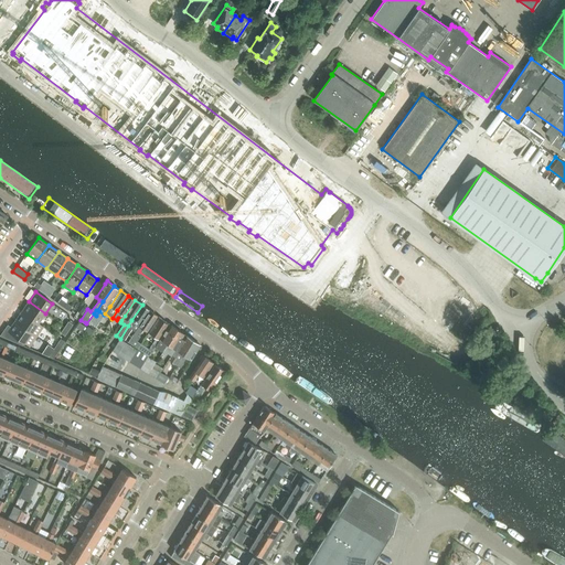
[(29,301),(22,311),(38,322),(45,313),(29,301)]
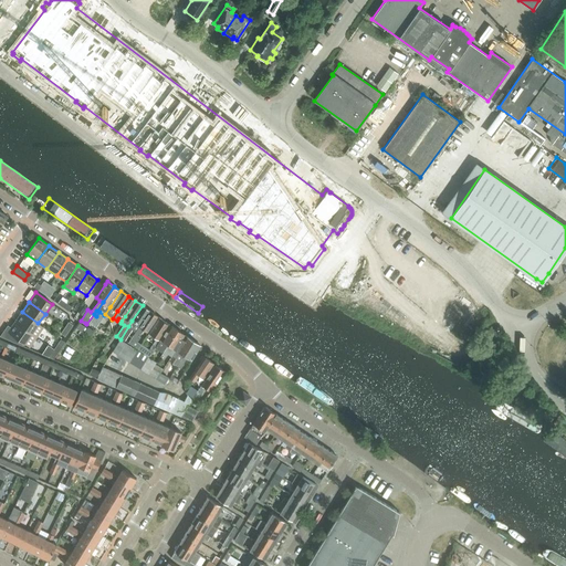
[(133,329),(136,332),(139,326),(149,311),(143,305),(132,321),(128,326),(127,328),(121,338),(125,341),(133,329)]
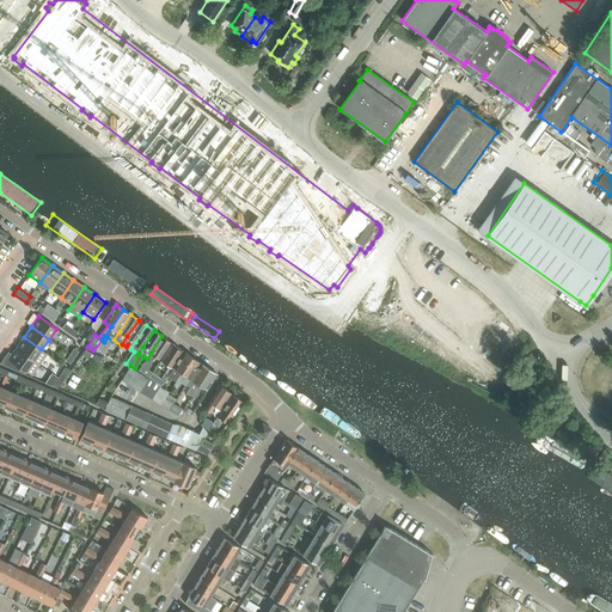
[(159,359),(171,342),(161,336),(151,353),(147,359),(144,362),(139,371),(148,378),(152,372),(153,372),(148,369),(152,363),(150,362),(154,355),(159,359)]
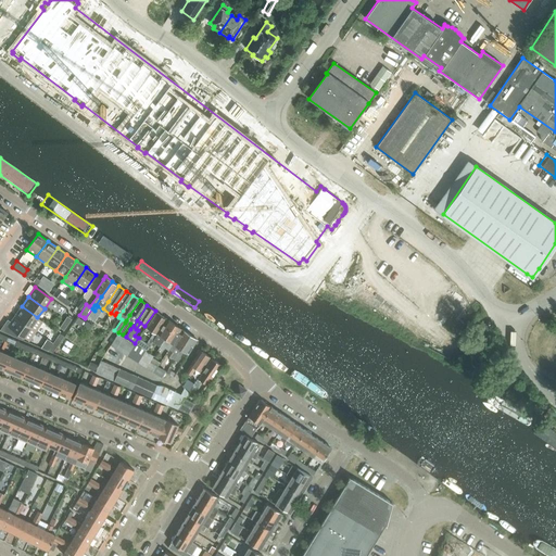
[(42,321),(37,317),(22,306),(15,316),(36,331),(42,321)]
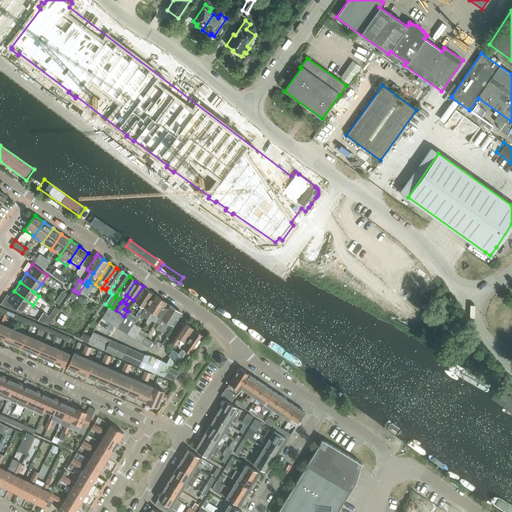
[(135,302),(141,306),(135,316),(127,311),(124,316),(129,320),(134,323),(135,324),(138,318),(140,315),(144,308),(145,307),(153,293),(144,287),(135,302)]
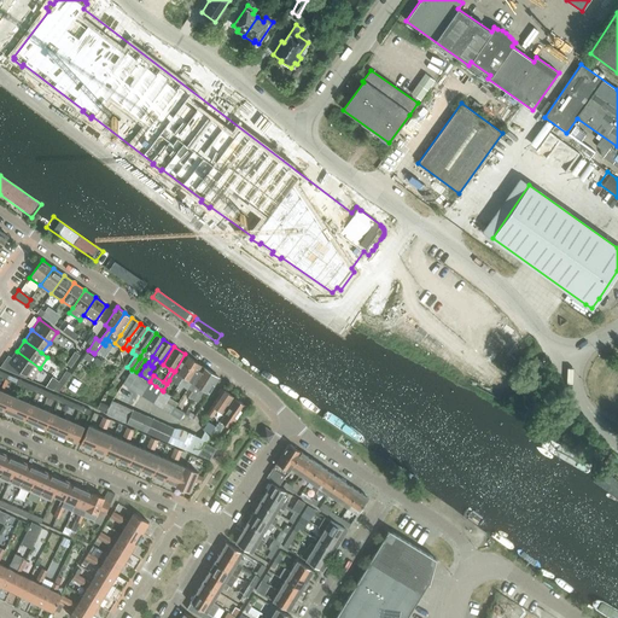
[(24,377),(25,374),(33,379),(40,368),(17,351),(12,359),(9,356),(1,367),(24,377)]
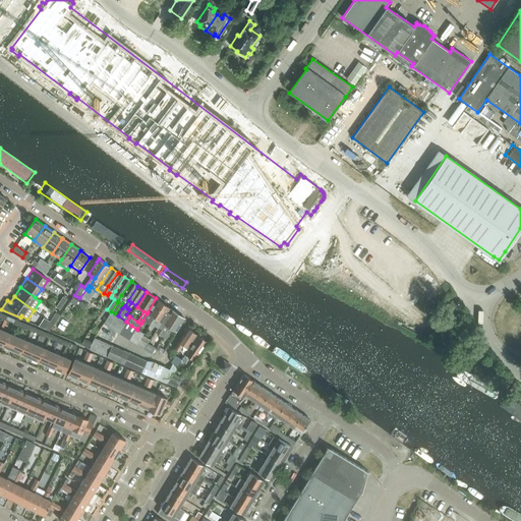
[(70,302),(75,306),(76,306),(80,302),(73,297),(70,302)]
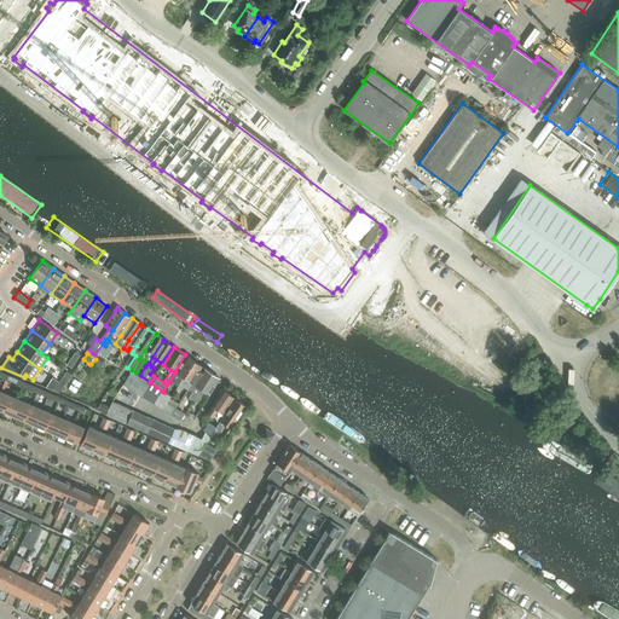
[(175,371),(174,372),(169,381),(178,387),(179,385),(184,377),(194,360),(185,354),(175,371)]
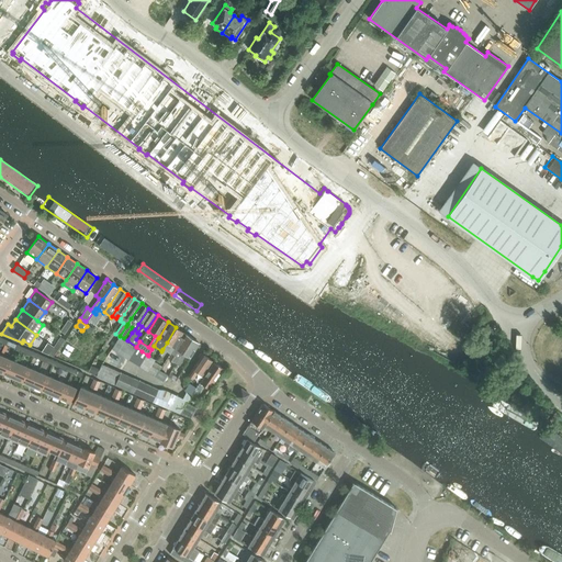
[(164,353),(166,351),(170,355),(171,353),(175,348),(183,333),(176,327),(167,343),(163,349),(161,351),(164,353)]
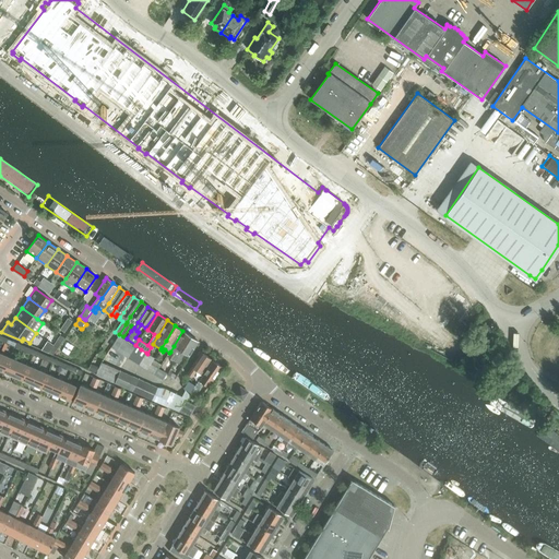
[(170,352),(174,354),(170,359),(175,361),(178,357),(181,352),(190,336),(182,331),(174,346),(170,352)]
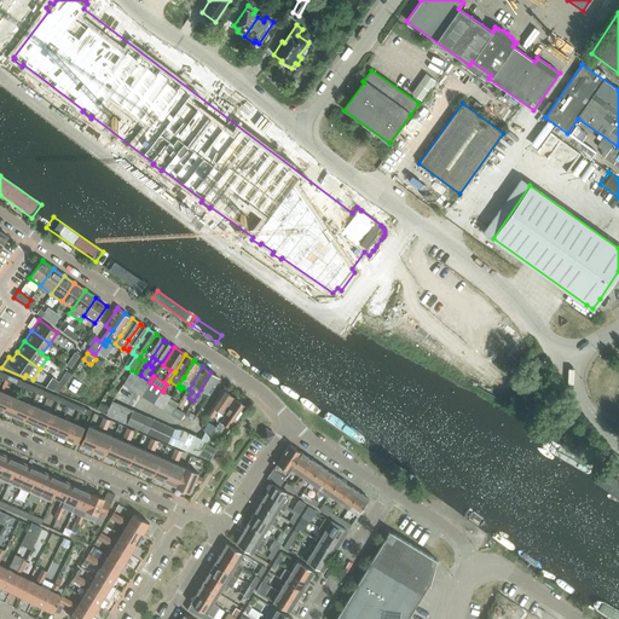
[(132,371),(123,385),(136,392),(144,380),(132,371)]
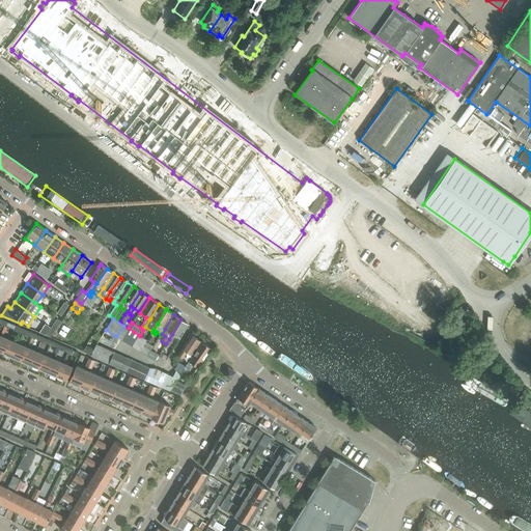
[(179,338),(189,325),(180,319),(172,334),(169,339),(166,343),(169,345),(176,336),(179,338)]
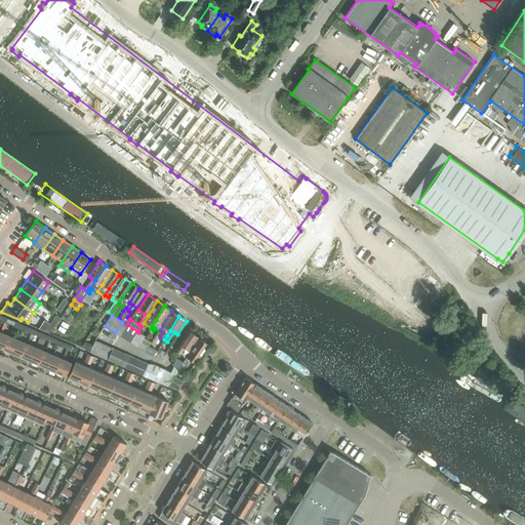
[(122,322),(115,332),(120,335),(127,325),(122,322)]
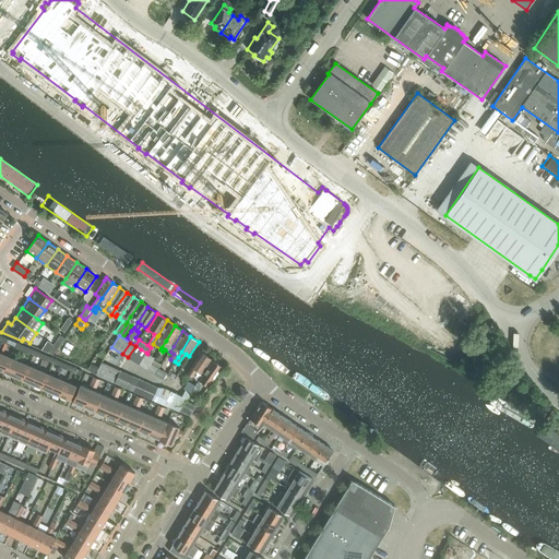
[(58,347),(54,345),(48,353),(54,354),(58,347)]
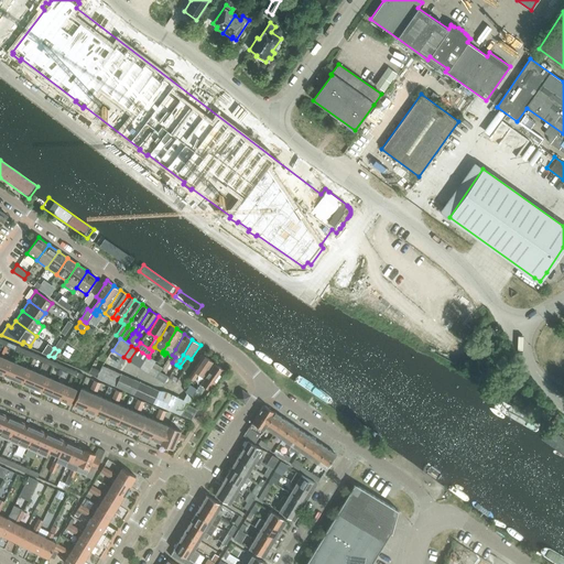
[(137,349),(129,360),(134,365),(142,353),(137,349)]
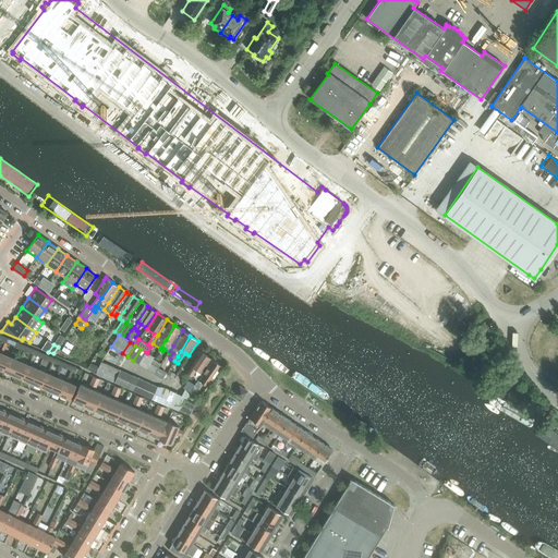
[(141,349),(133,361),(138,364),(146,352),(141,349)]
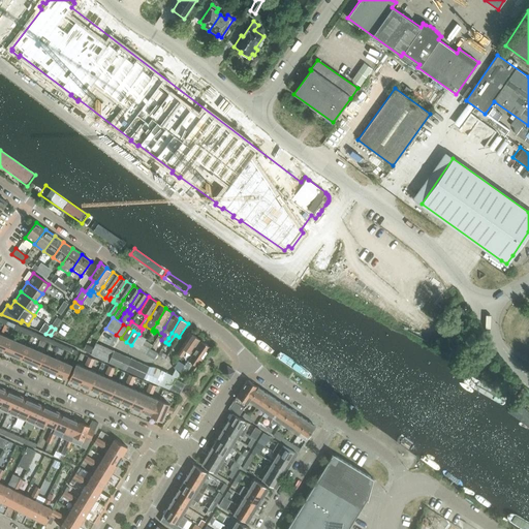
[(177,353),(181,355),(185,350),(190,353),(200,340),(191,333),(177,353)]
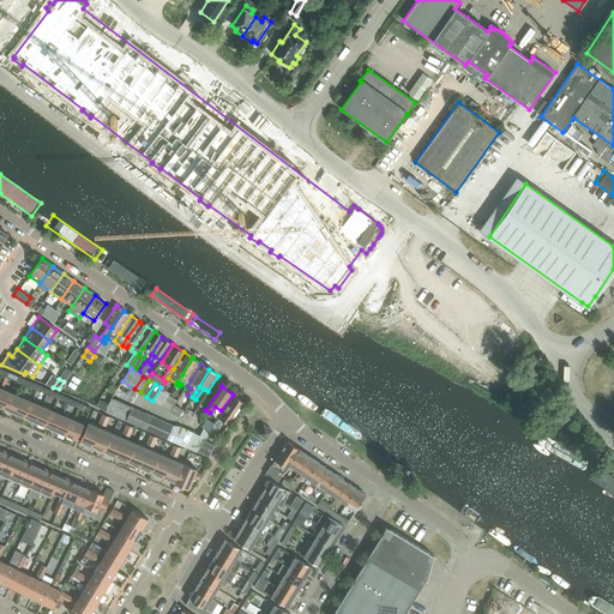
[(161,387),(152,401),(160,404),(163,398),(167,391),(161,387)]
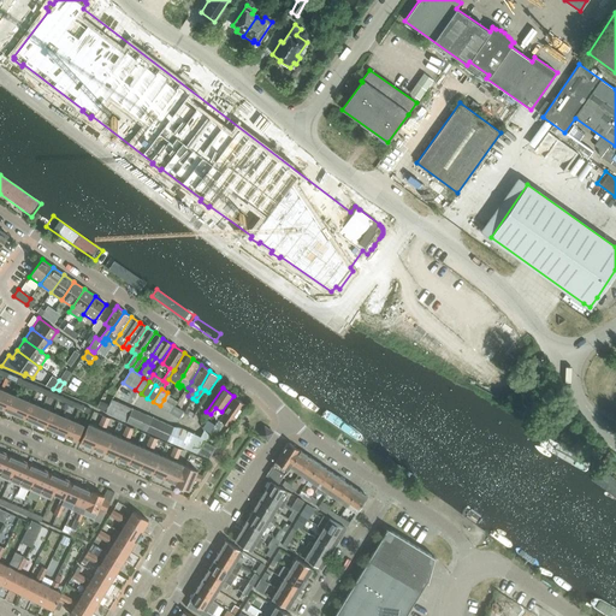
[(0,390),(0,408),(4,410),(11,394),(0,390)]
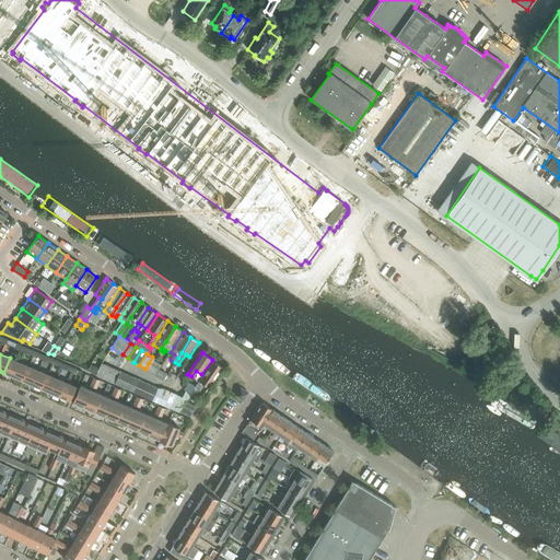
[(10,358),(3,373),(13,377),(20,362),(10,358)]
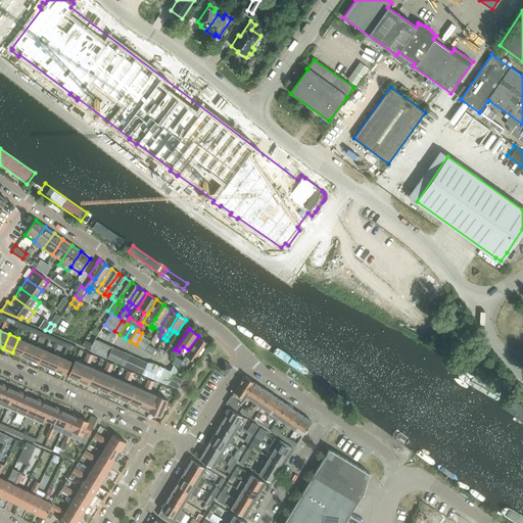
[(186,355),(195,362),(208,343),(199,337),(186,355)]
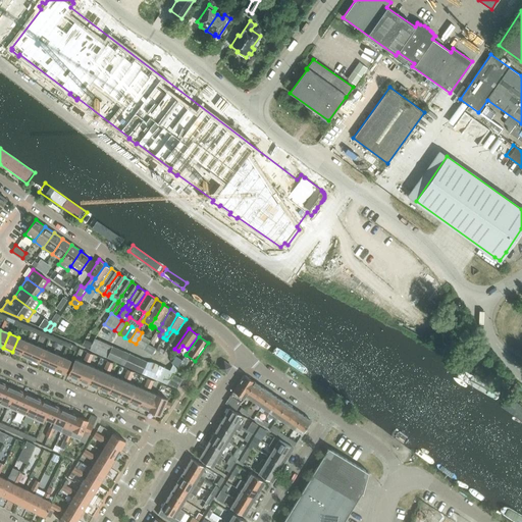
[(18,337),(12,352),(20,355),(27,342),(18,337)]
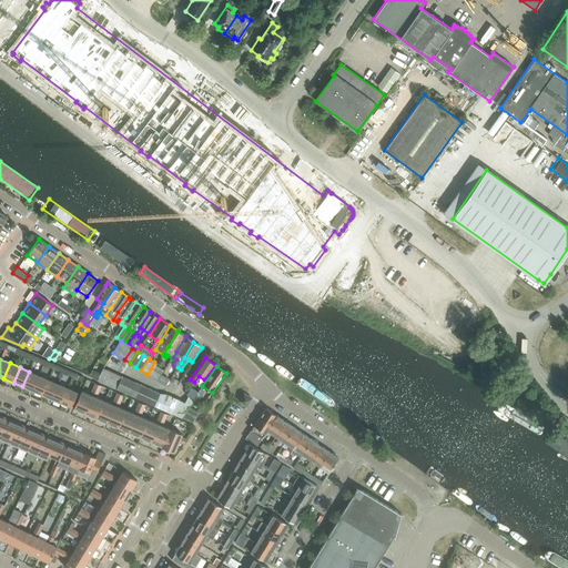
[(103,367),(98,381),(103,383),(110,371),(103,367)]
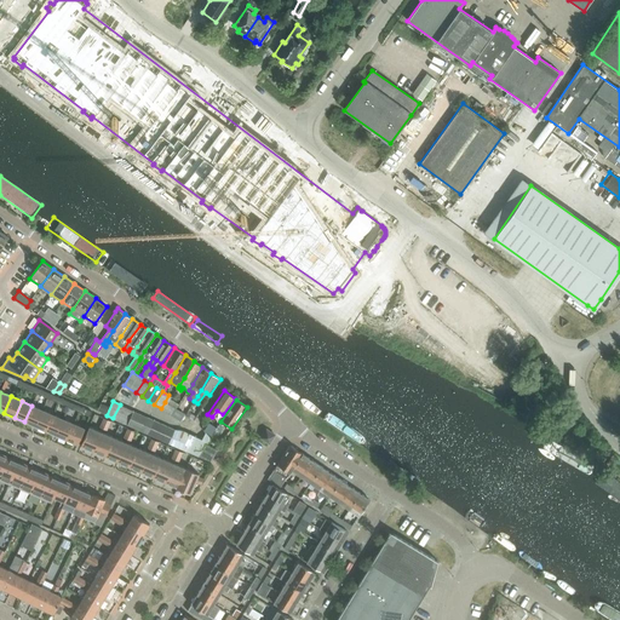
[(165,402),(161,408),(171,414),(174,408),(165,402)]
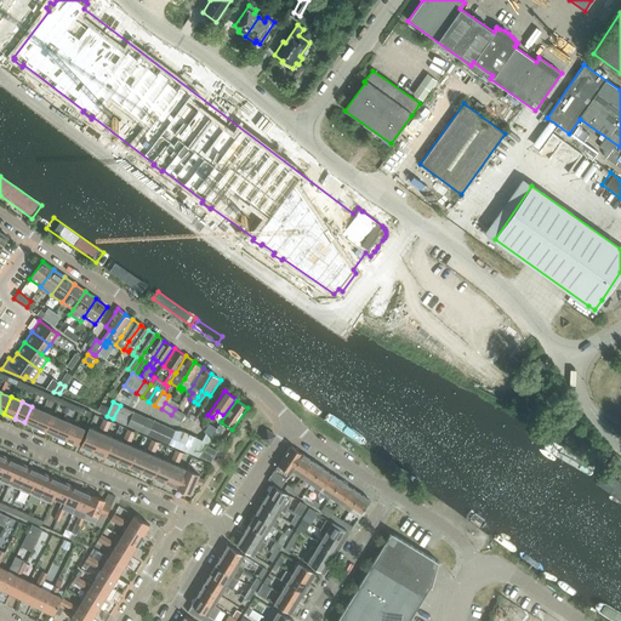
[(120,405),(113,419),(127,426),(134,411),(120,405)]
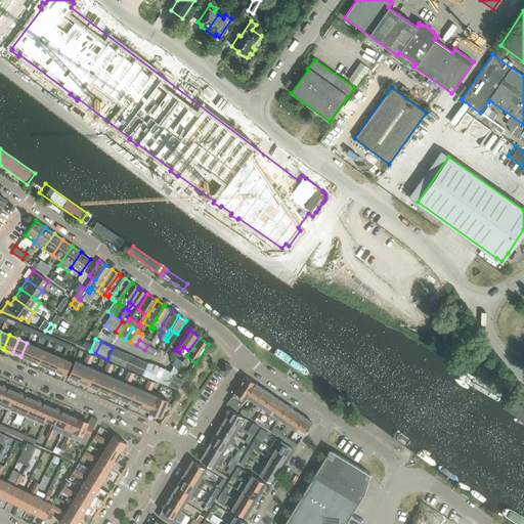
[(27,343),(20,356),(30,360),(36,347),(27,343)]
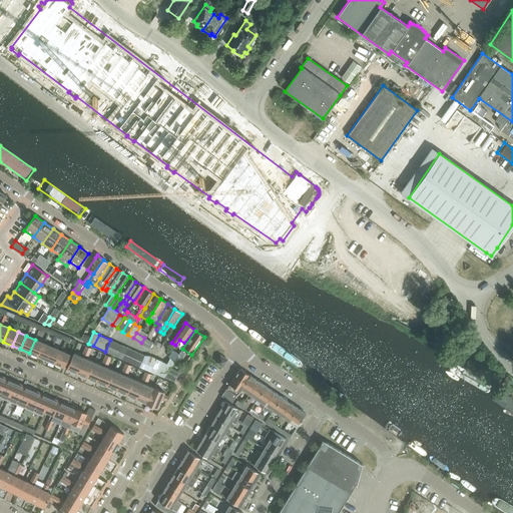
[(445,366),(449,361),(410,336),(406,342),(445,366)]
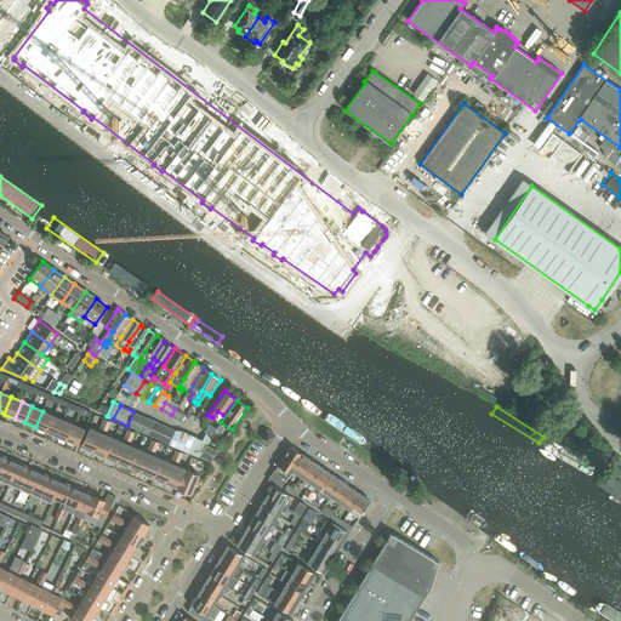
[(175,409),(171,415),(181,421),(186,415),(175,409)]
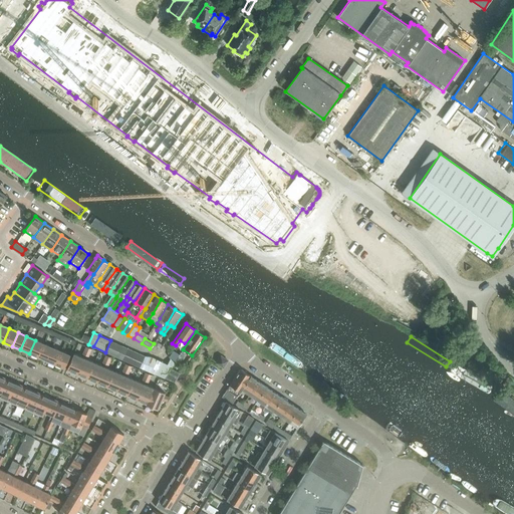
[(35,340),(29,353),(38,357),(44,343),(35,340)]
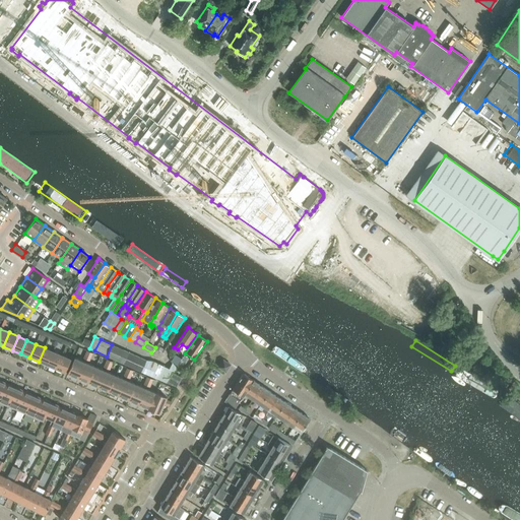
[(112,344),(107,356),(118,362),(123,349),(112,344)]
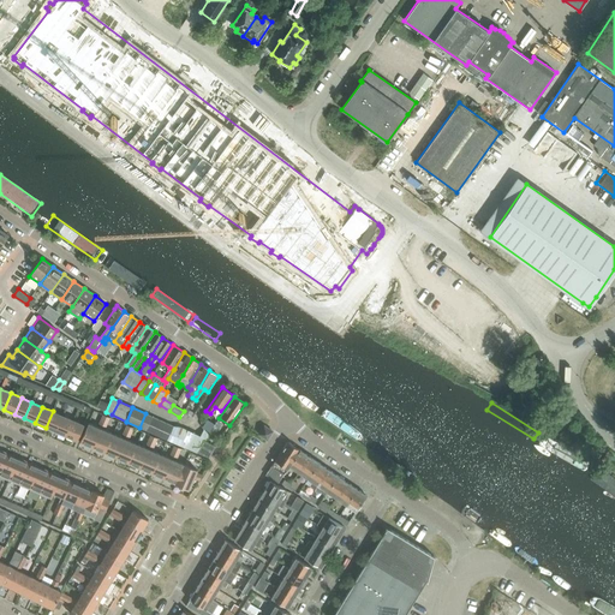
[(53,411),(46,428),(55,433),(63,416),(53,411)]
